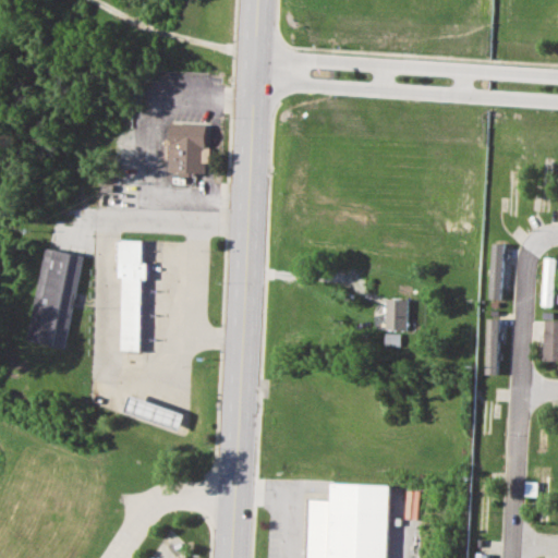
[(169,171),(180,171),(180,174),(204,176),(206,123),(171,122),(169,171)]
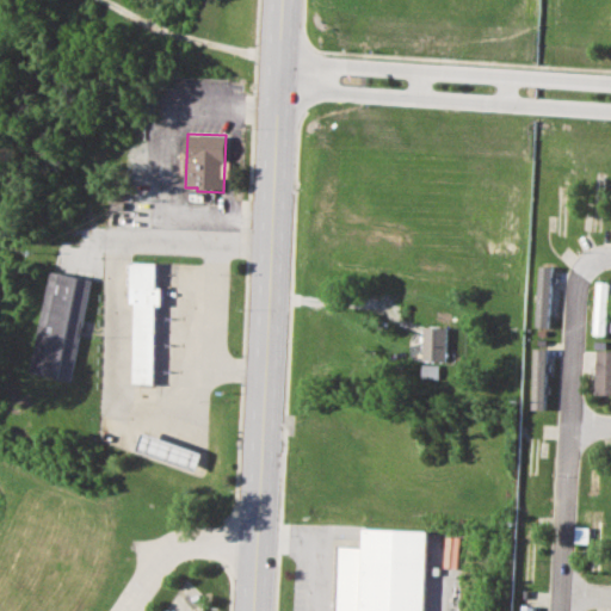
[(131,382),(152,383),(154,304),(162,304),(162,287),(158,285),(158,263),(130,261),(129,303),(133,303),(131,382)]
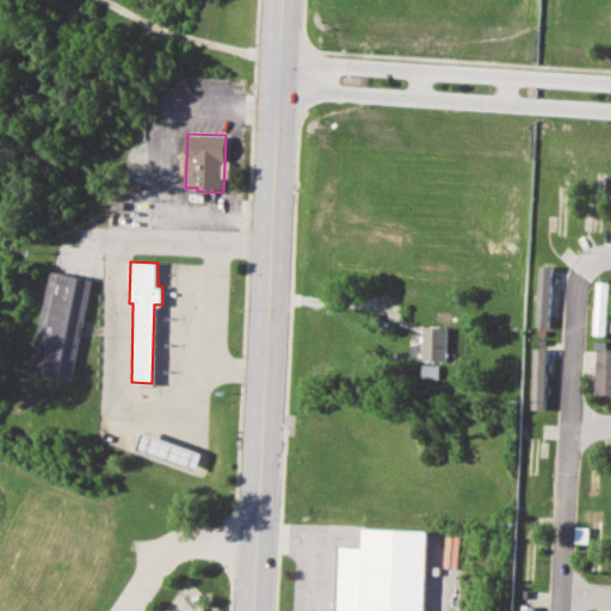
[(537,326),(550,326),(551,266),(539,266),(537,326)]
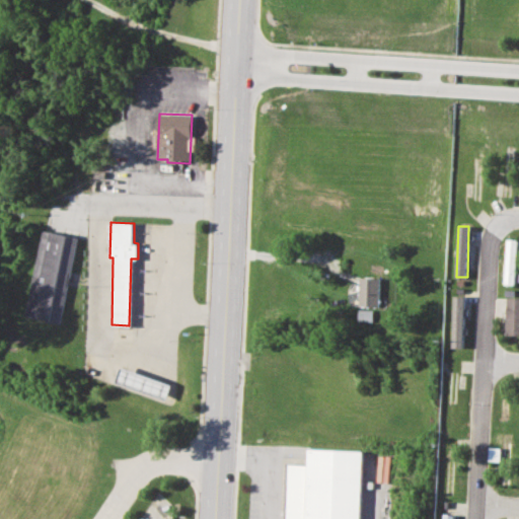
[(27,317),(62,322),(76,236),(42,230),(27,317)]
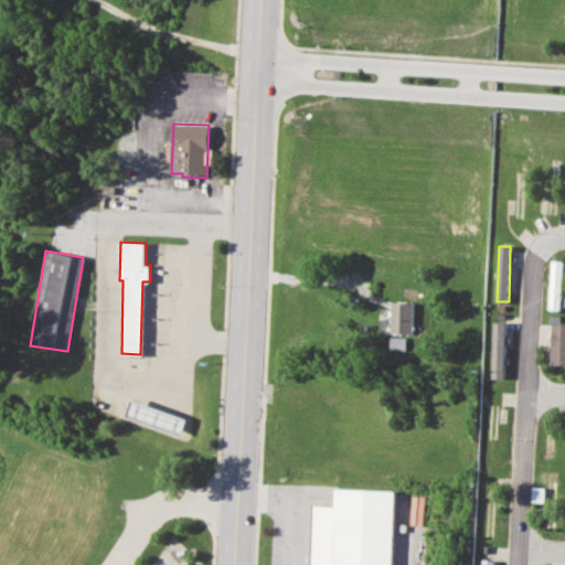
[(550,309),(561,309),(564,260),(552,259),(550,309)]
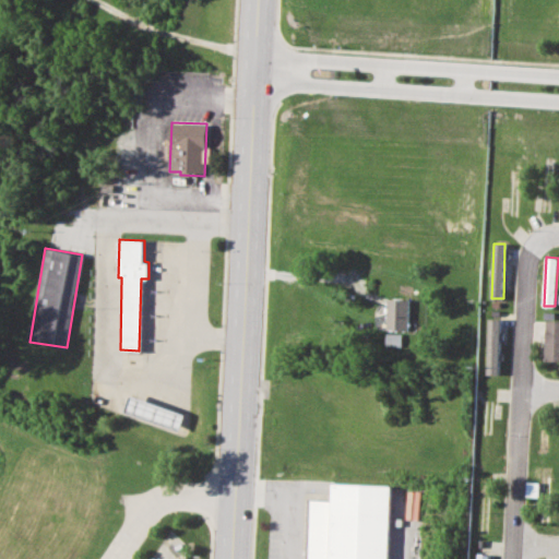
[(408,299),(388,298),(385,330),(407,330),(408,299)]
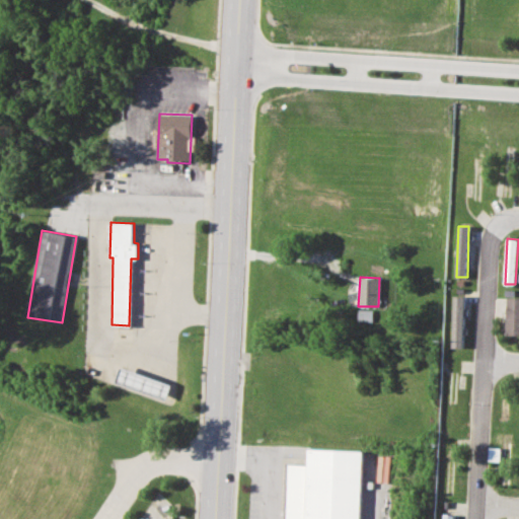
[(463,348),(464,296),(454,295),(452,348),(463,348)]
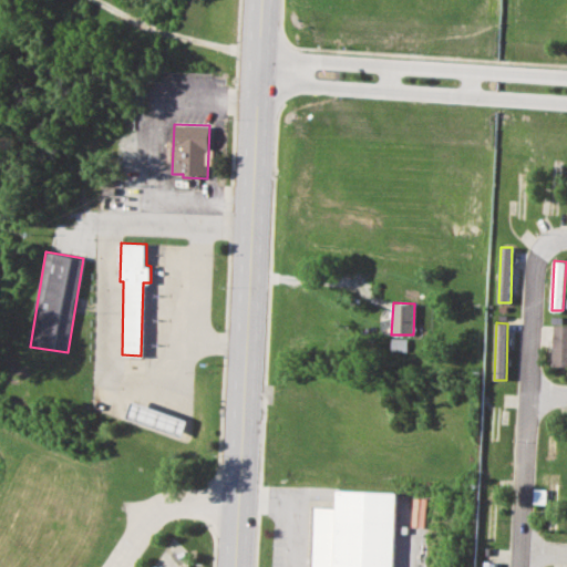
[(566,325),(554,325),(553,366),(566,366),(566,325)]
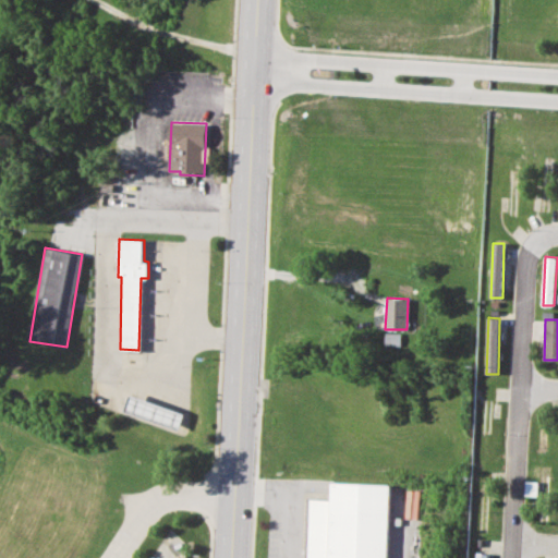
[(400,334),(385,332),(385,344),(400,346),(400,334)]
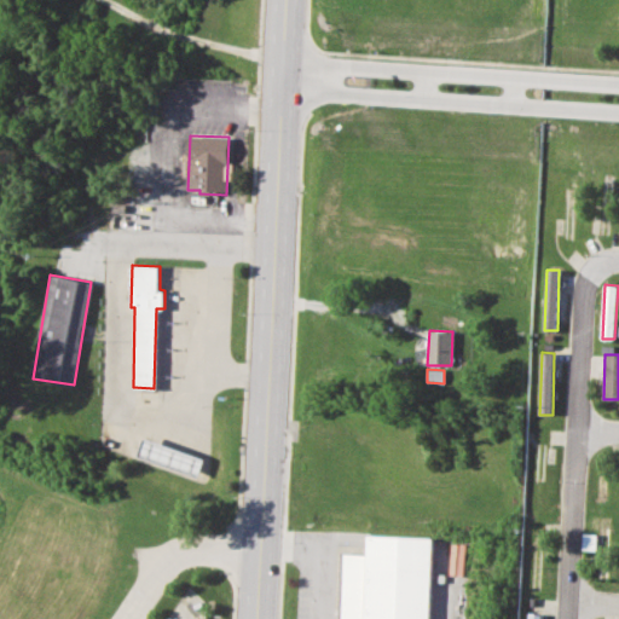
[(203,457),(143,438),(137,457),(197,476),(203,457)]
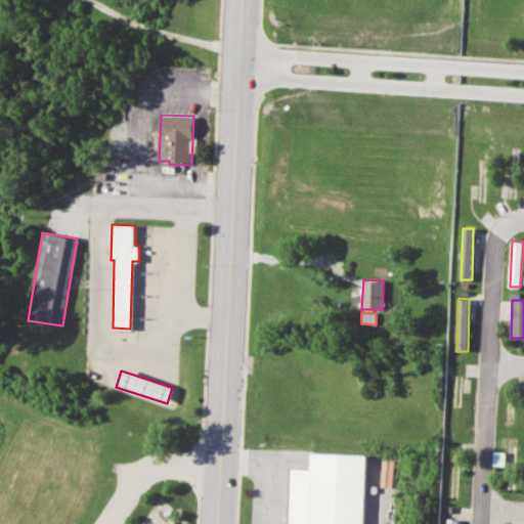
[(505,466),(506,452),(493,451),(493,465),(505,466)]
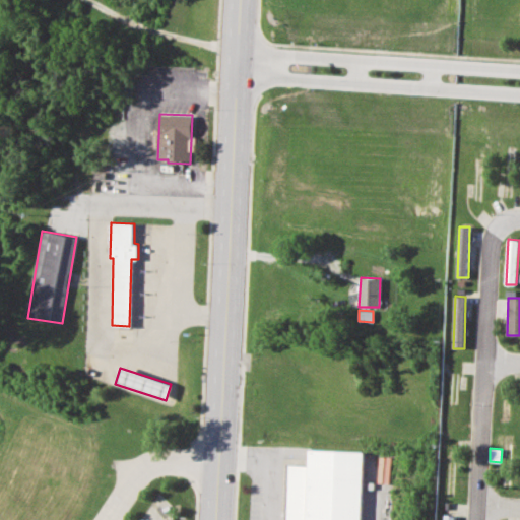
[(306,449),(359,451),(354,519),(281,519),(284,463),(306,464),(306,449)]
